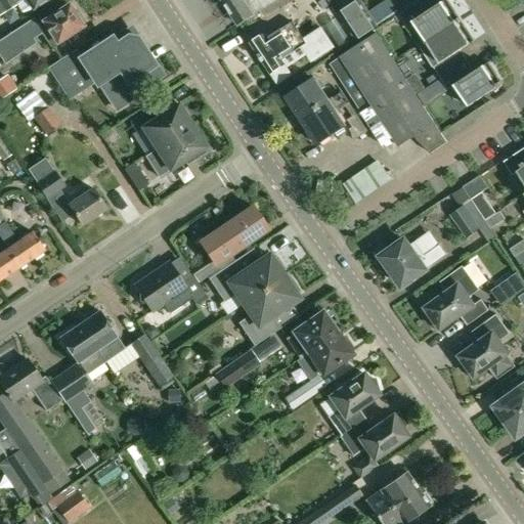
[(13,0),(6,0),(0,4),(0,13),(15,3),(13,0)]
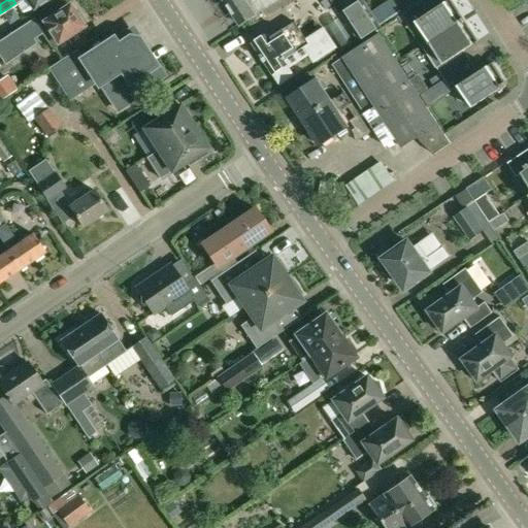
[(13,0),(15,3),(21,0),(28,0),(33,8),(45,0),(13,0)]
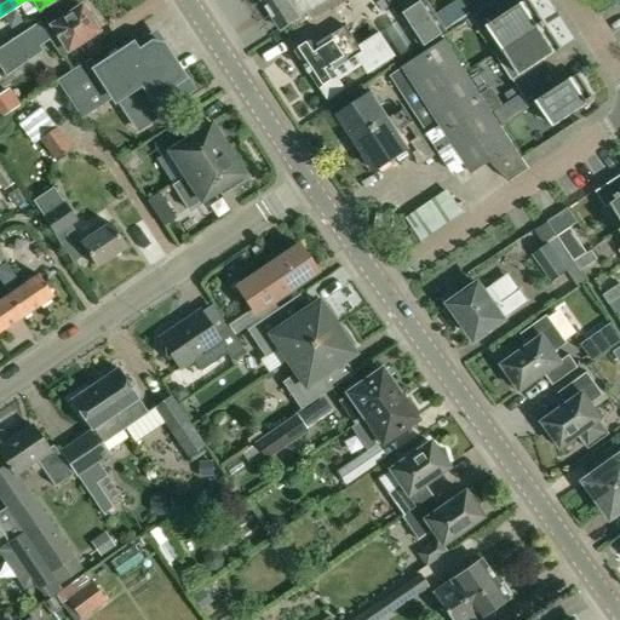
[(263,0),(282,29),(315,9),(327,0),(263,0)]
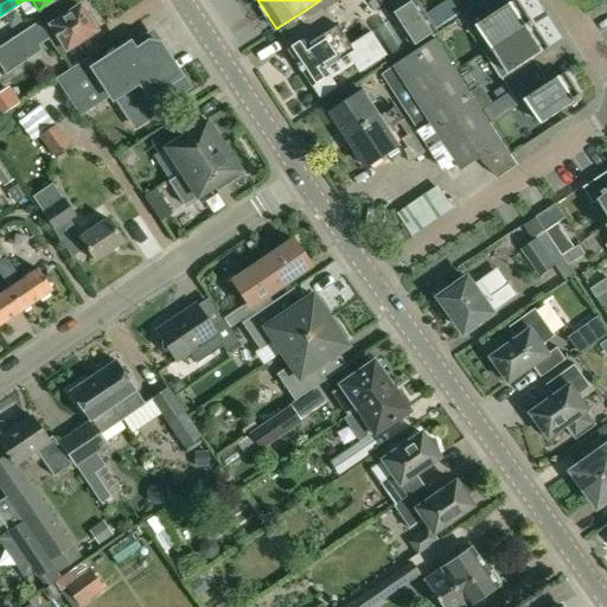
[(326,10),(340,0),(321,0),(320,1),(326,10)]
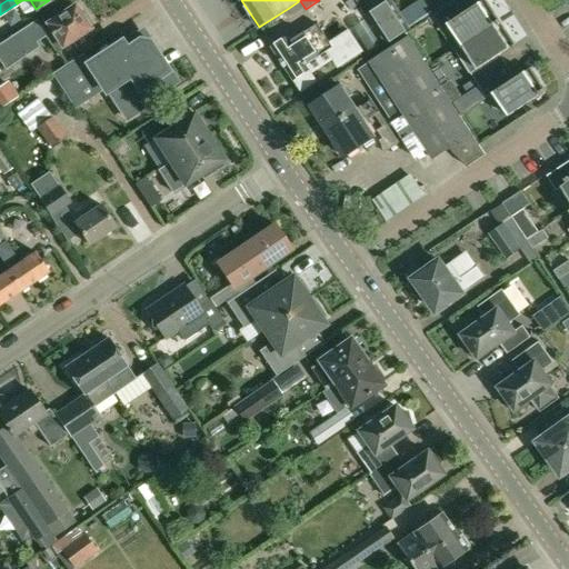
[(391,0),(390,0),(368,15),(386,43),(410,28),(400,13),(391,0)]
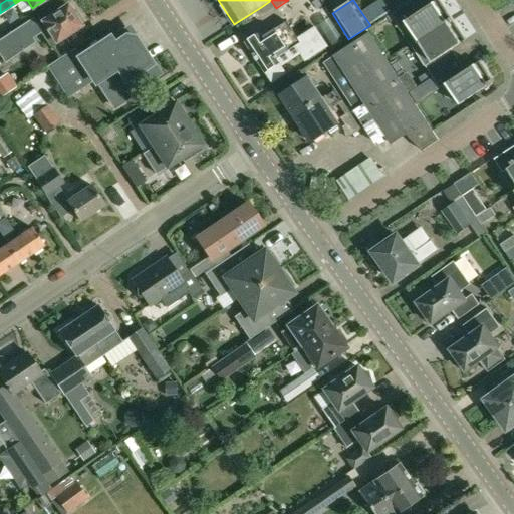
[(381,0),(378,0),(361,12),(370,25),(391,12),(381,0)]
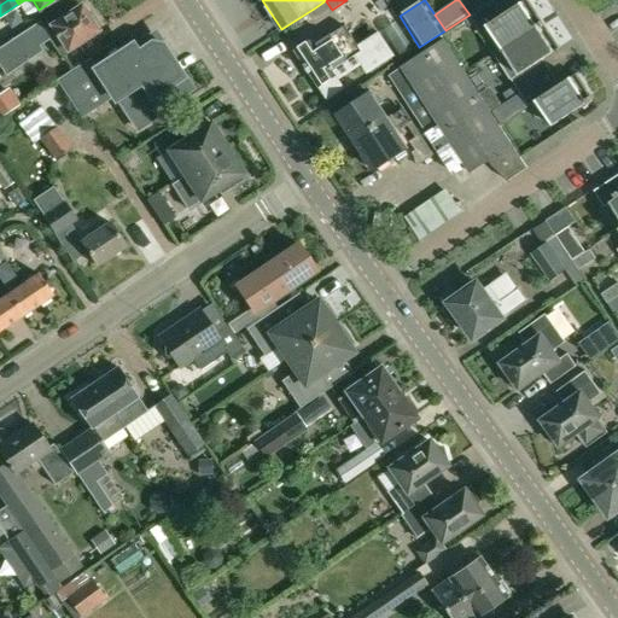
[(496,1),(471,18),(479,31),(487,27),(502,51),(523,38),(543,24),(526,0),(525,0),(519,4),(520,4),(505,13),(496,1)]
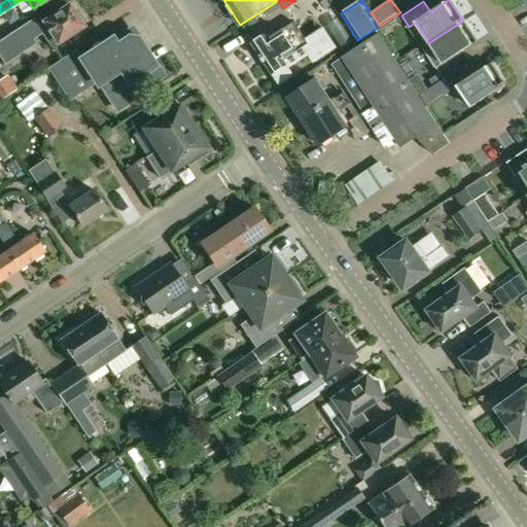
[(33,20),(0,41),(0,49),(7,64),(27,50),(24,45),(42,33),(50,46),(57,42),(58,43),(82,26),(69,5),(43,23),(37,27),(33,20)]
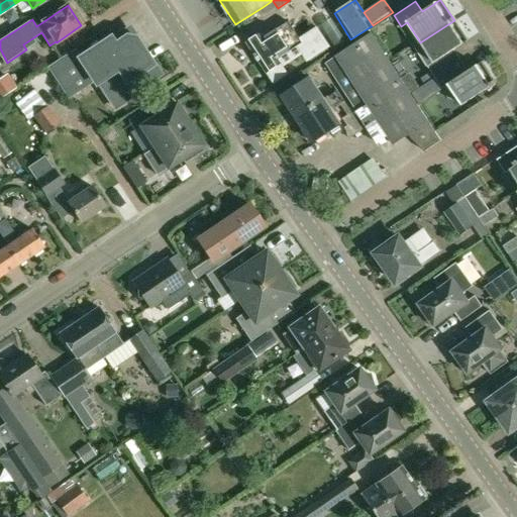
[(420,42),(414,46),(431,73),(421,80),(425,85),(435,78),(456,64),(449,54),(462,44),(462,45),(468,41),(454,20),(437,31),(420,42)]
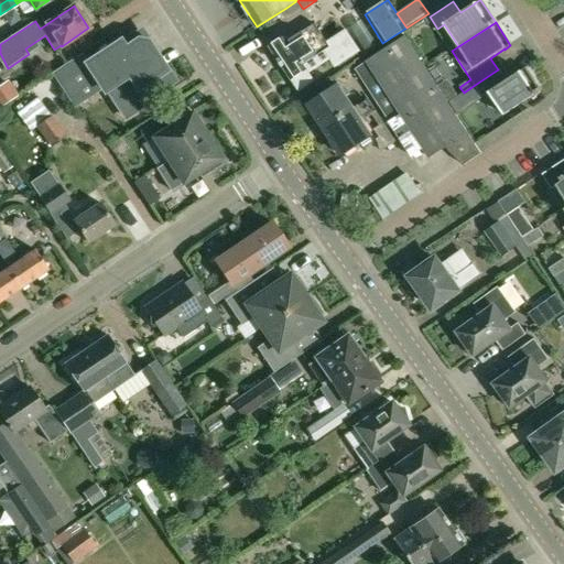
[(285,38),(271,46),(292,78),(301,90),(314,82),(308,74),(329,60),(335,67),(360,51),(346,30),(327,43),(315,24),(288,42),(285,38)]
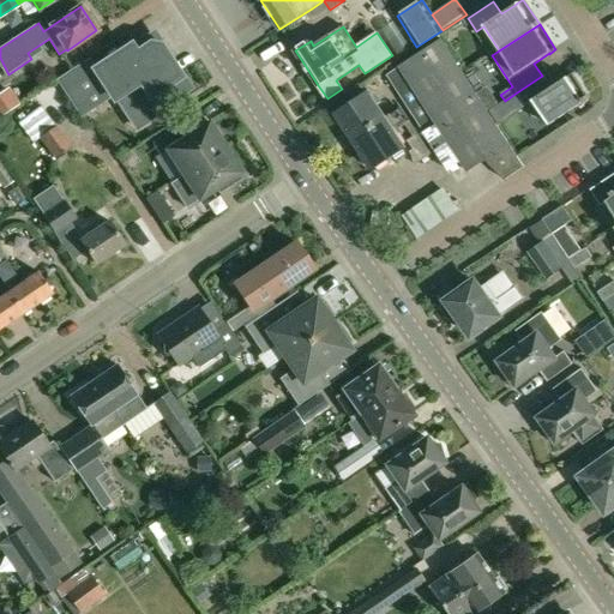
[(155,40),(151,34),(131,47),(130,46),(95,68),(89,59),(55,79),(56,80),(68,100),(80,118),(113,97),(122,113),(133,106),(146,125),(163,114),(161,110),(188,92),(179,77),(180,77),(168,59),(156,40),(155,40)]
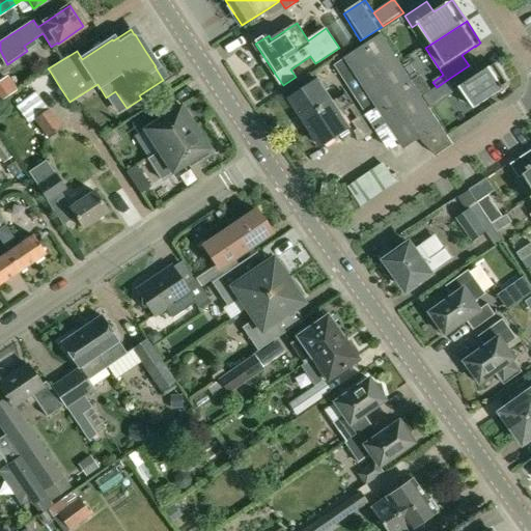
[(335,65),(367,116),(378,109),(404,149),(419,139),(436,156),(452,144),(440,124),(382,34),(345,58),(335,65)]
